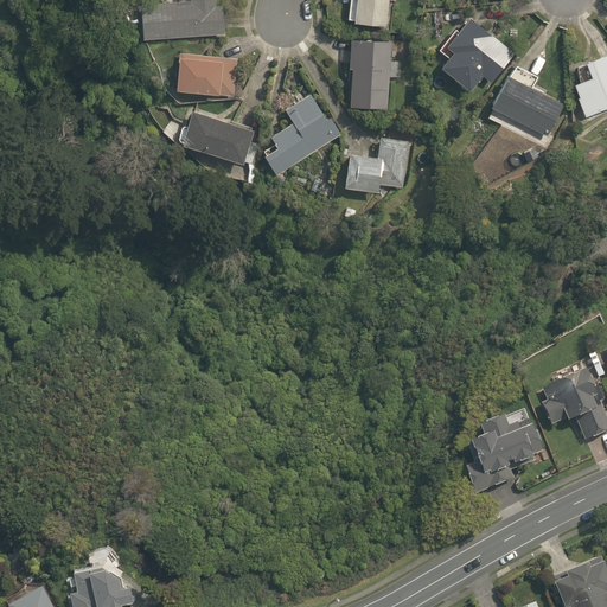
[(190,0),(191,1),(140,5),(144,43),(224,37),(222,8),(213,8),(212,0),(190,0)]
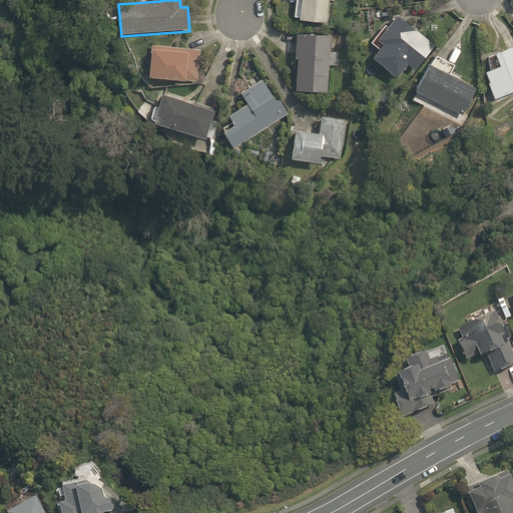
[(329,0),(296,0),(294,19),(327,23),(329,0)]
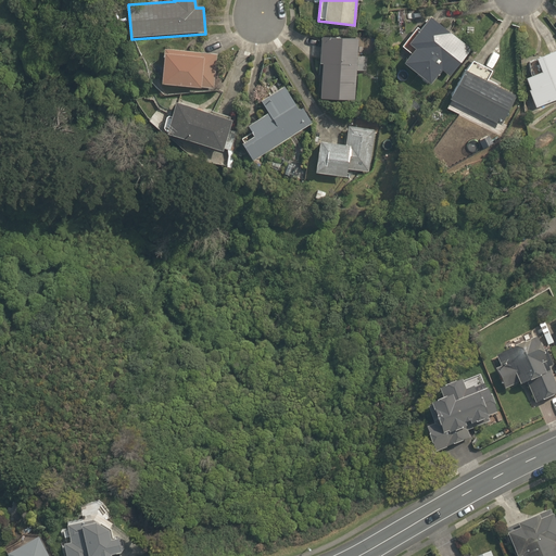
[(431,15),(408,42),(415,48),(403,62),(431,85),(442,71),(450,77),(472,50),(431,15)]
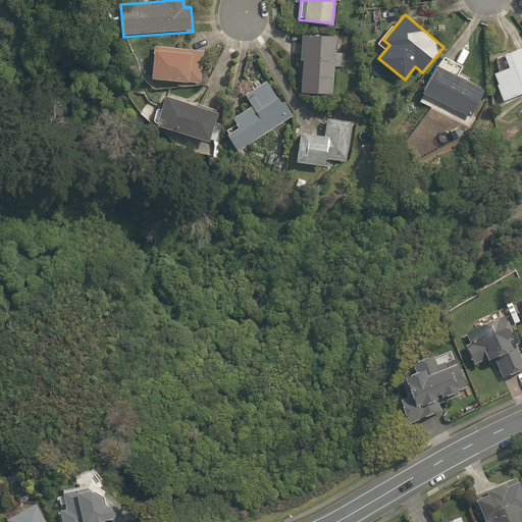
[(335,38),(304,36),(300,94),(331,96),(335,38)]
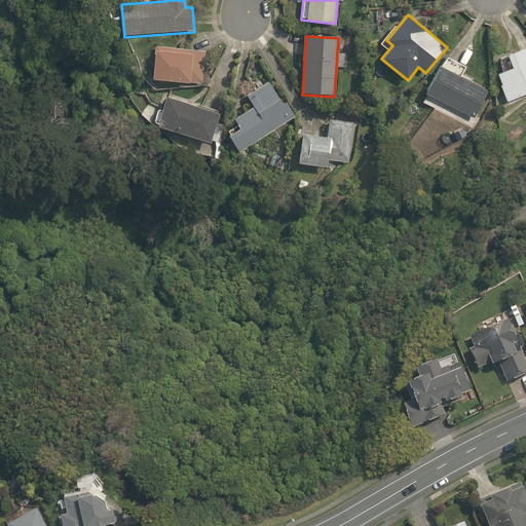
[(205,50),(156,46),(153,81),(203,85),(205,50)]
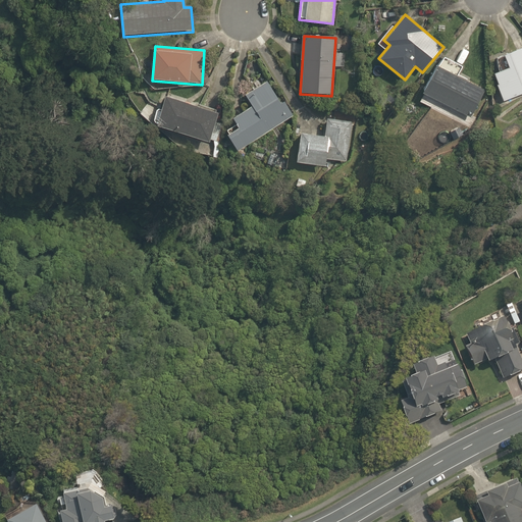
[(521,48),(503,57),(508,67),(492,73),(505,101),(521,94),(521,48)]
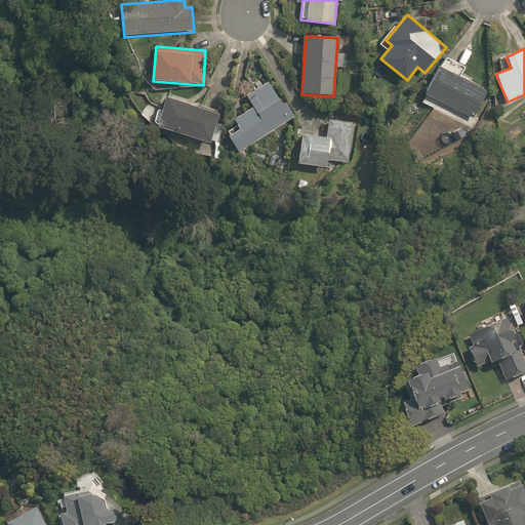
[(475,120),(490,90),(460,75),(466,65),(444,54),(423,94),(475,120)]
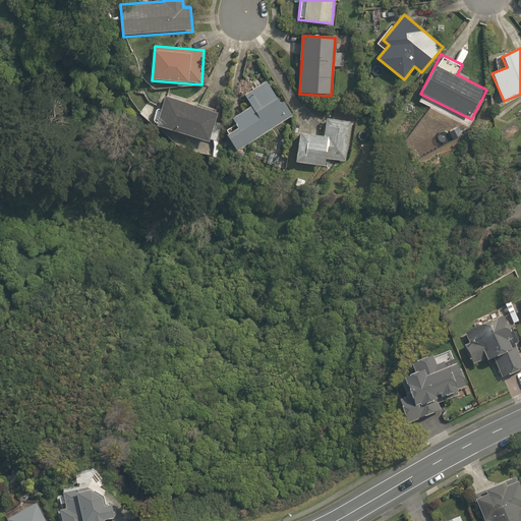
[(236,151),(294,113),(285,98),(280,101),(267,80),(246,94),(253,105),(232,119),(235,124),(224,131),(236,151)]
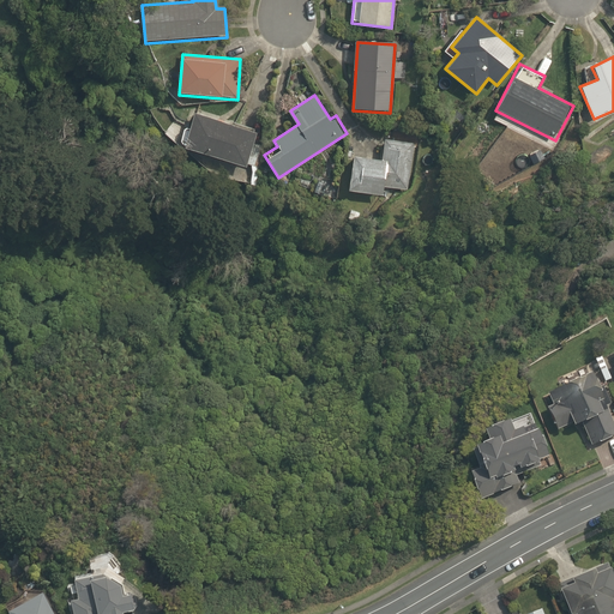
[(258,132),(198,113),(187,150),(246,168),(258,132)]
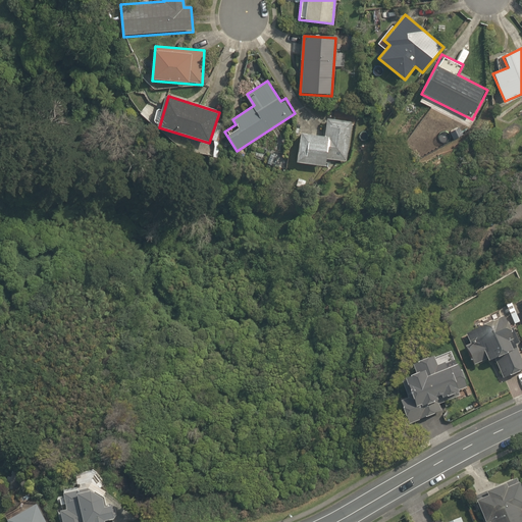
[(355,122),(326,118),(323,139),(299,136),(295,162),(324,166),(325,159),(349,162),(355,122)]
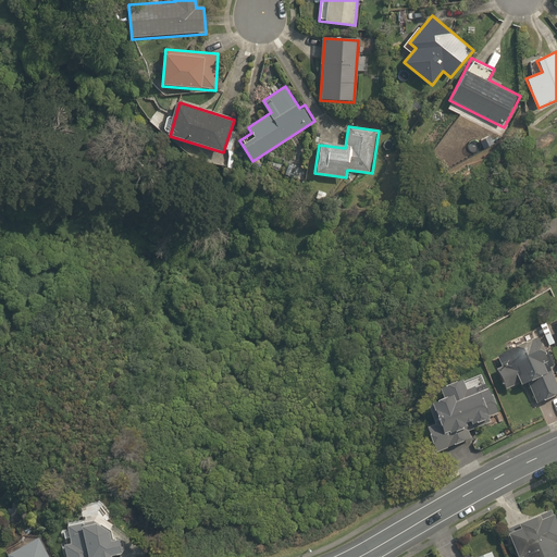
[(504,370),(498,373),(507,393),(527,385),(535,406),(556,396),(556,384),(539,341),(498,358),(504,370)]
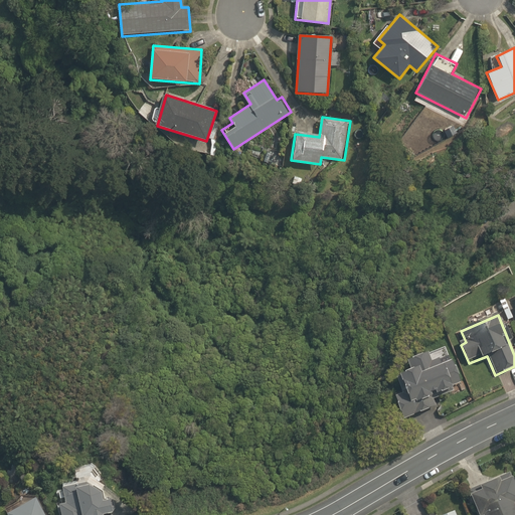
[(409,370),(397,375),(404,395),(393,400),(401,421),(437,408),(434,399),(462,389),(450,356),(430,363),(426,355),(406,362),(409,370)]
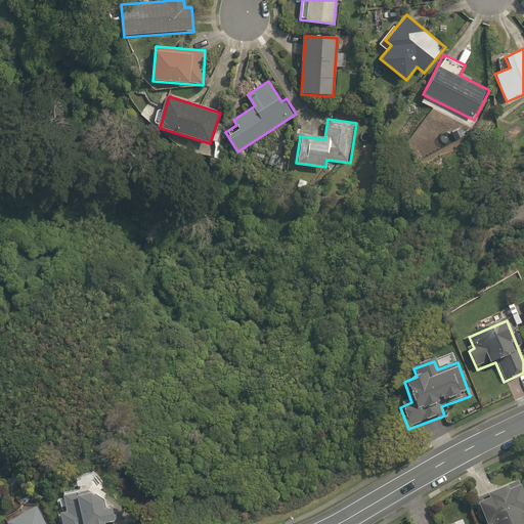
[(476,508),(483,523),(523,523),(523,514),(523,513),(523,512),(523,489),(523,487),(476,508)]
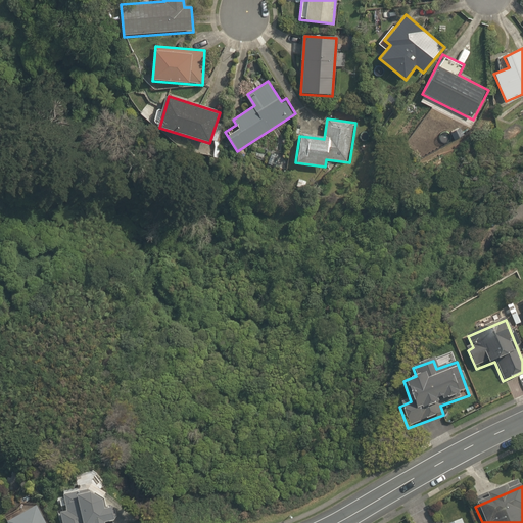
[(117,519),(116,505),(94,488),(64,490),(65,509),(62,509),(63,522),(108,522),(109,520),(117,519)]
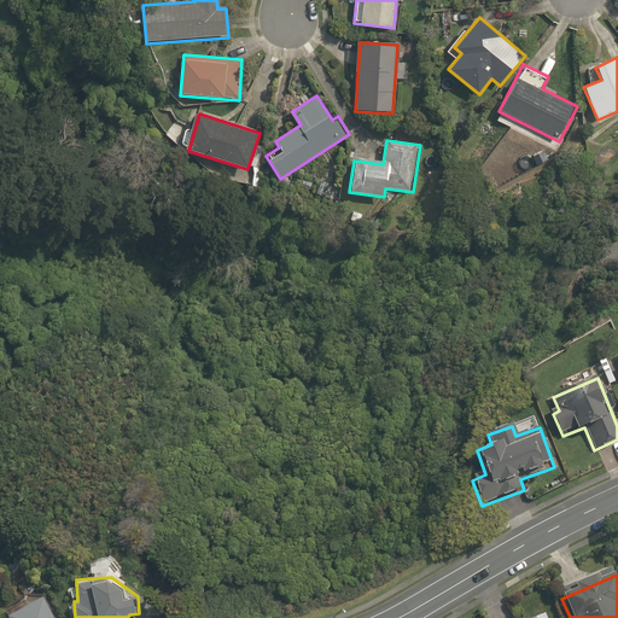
[(10,617),(56,617),(45,596),(10,617)]
